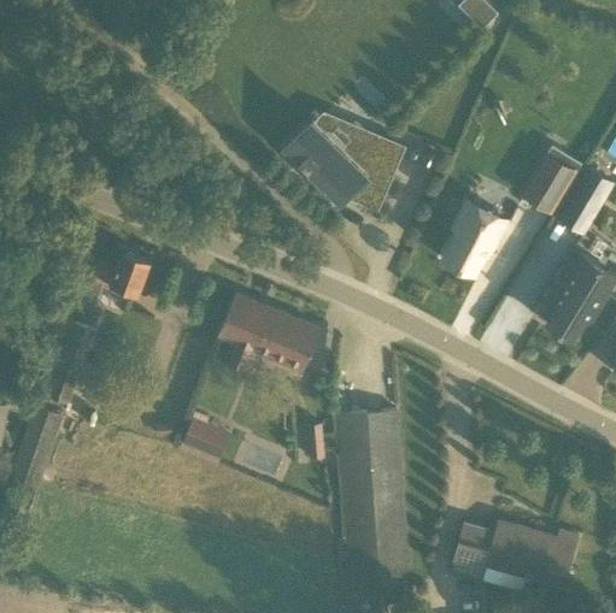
[(485,3),(469,18),(481,30),(497,15),(485,3)]
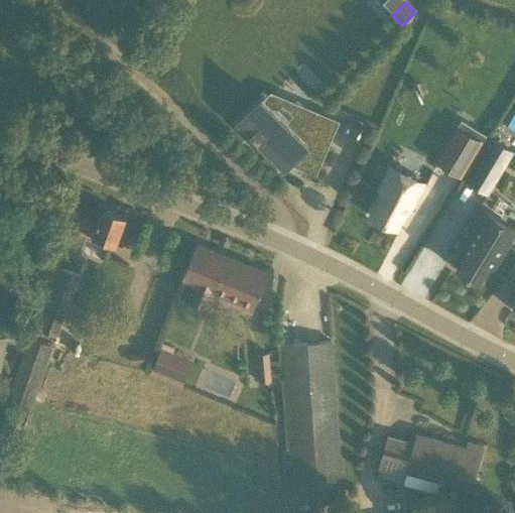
[(288,128),(261,102),(237,126),(284,171),(288,166),(314,180),(340,127),(317,116),(314,121),(303,115),(288,128)]
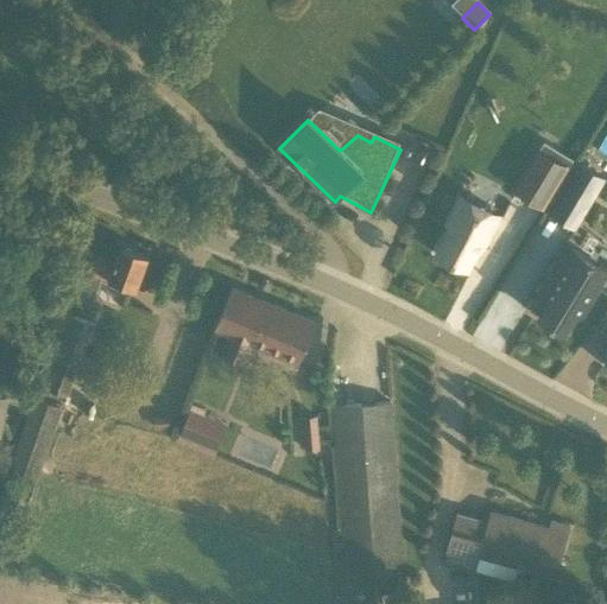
[(538,154),(529,170),(513,195),(542,211),(567,171),(538,154)]
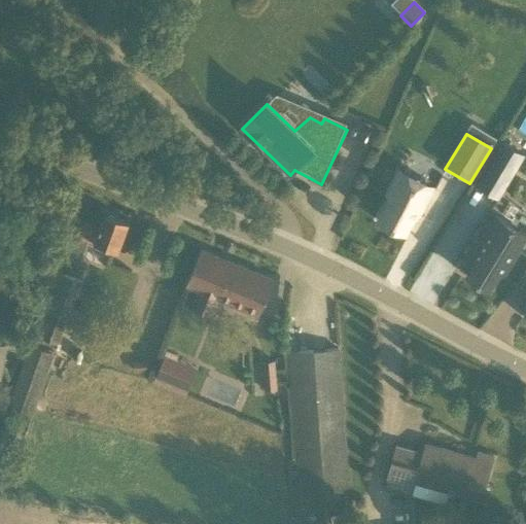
[(503,145),(490,168),(512,181),(525,159),(503,145)]
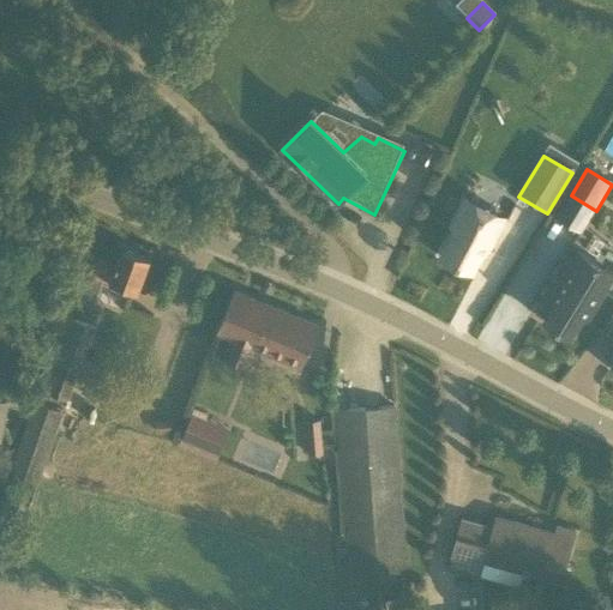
[(464,200),(458,211),(449,230),(454,233),(439,260),(470,276),(485,248),(490,251),(504,221),(464,200)]
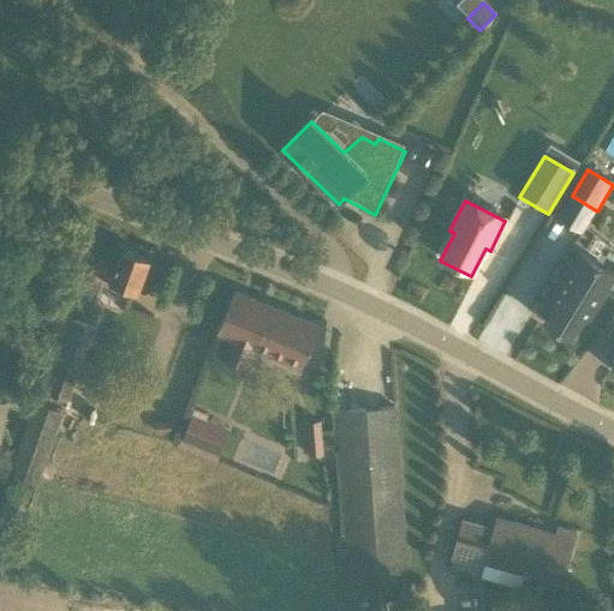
[(135,295),(148,262),(121,252),(115,267),(95,259),(88,279),(78,275),(69,299),(91,307),(101,282),(135,295)]
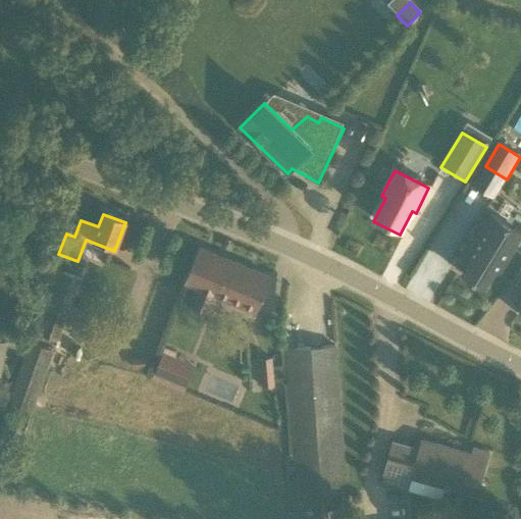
[(483,290),(493,273),(498,275),(520,237),(520,236),(491,217),(467,257),(471,260),(461,276),(483,290)]
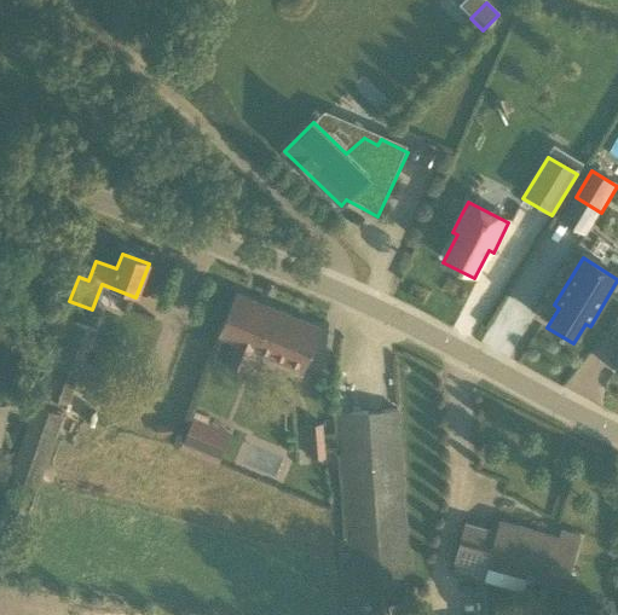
[(301,372),(321,332),(235,296),(220,340),(231,344),(223,365),(248,376),(256,354),(301,372)]
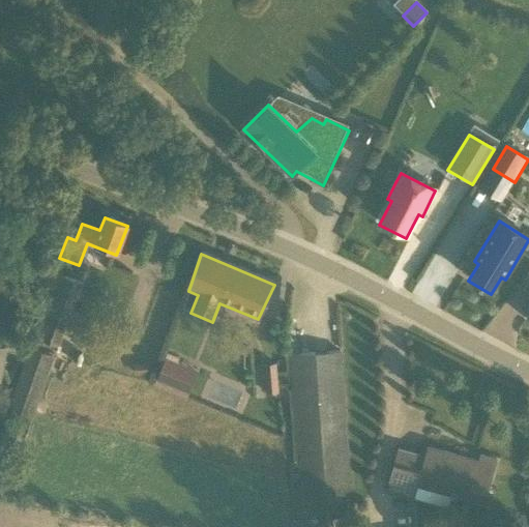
[(57,350),(80,284),(54,275),(31,341),(57,350)]
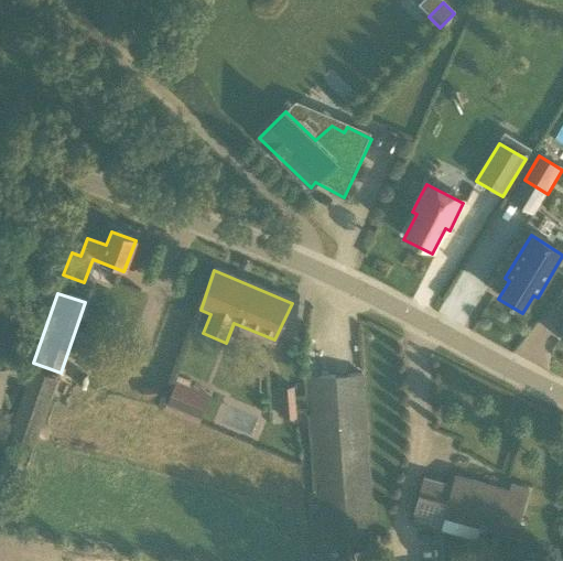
[(34,445),(56,381),(30,373),(9,437),(34,445)]
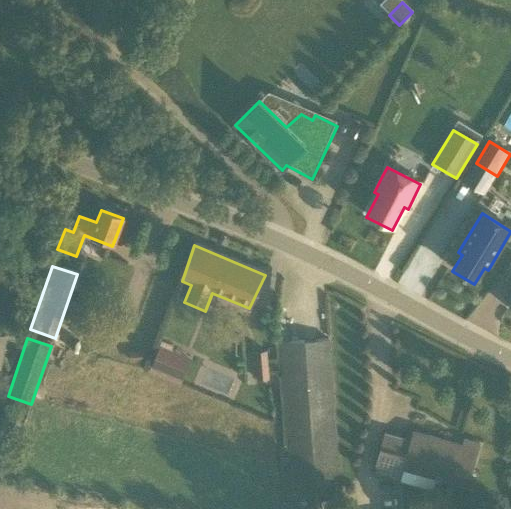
[(148,373),(160,378),(171,351),(174,346),(161,341),(159,346),(148,373)]
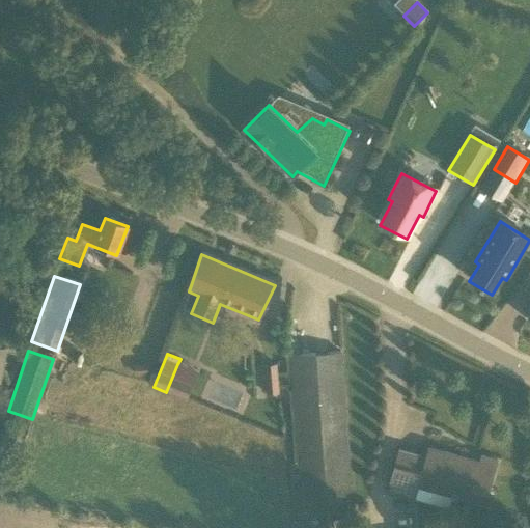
[(304,523),(352,519),(340,354),(290,358),(304,523)]
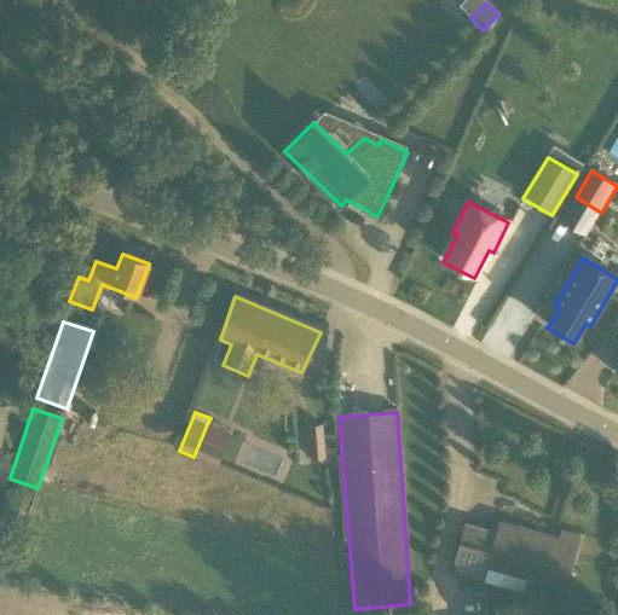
[(306,427),(311,460),(325,458),(322,424),(306,427)]
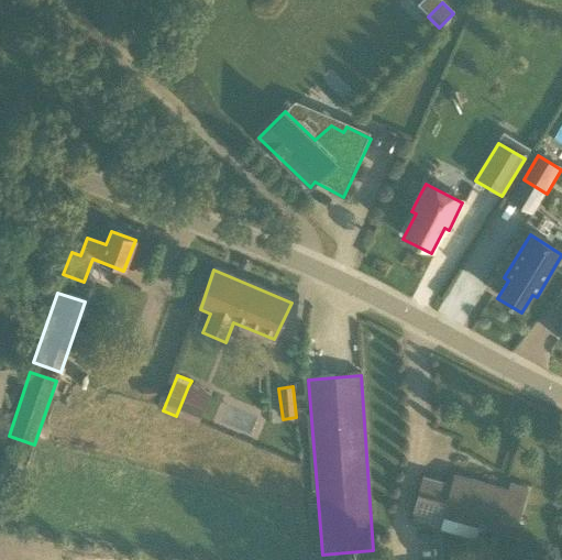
[(521,525),(518,524),(527,492),(509,487),(507,495),(493,491),(493,489),(471,482),(470,484),(453,480),(450,490),(421,481),(409,524),(439,531),(441,522),(442,518),(518,539),(521,525)]
